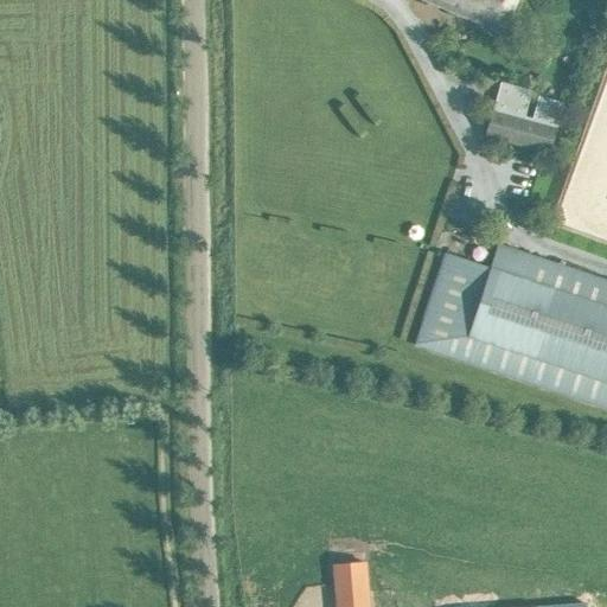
[(426,0),(502,32),(516,0),(426,0)]
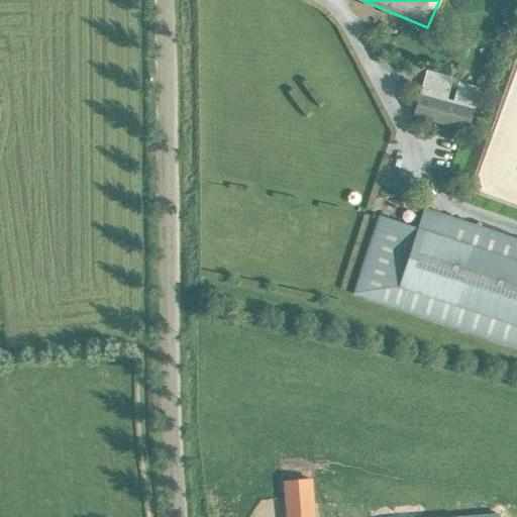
[(414,115),(468,130),(474,109),(451,103),(445,101),(419,95),(414,115)]
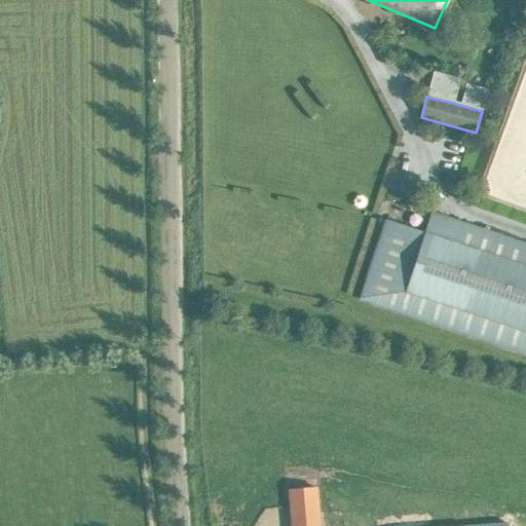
[(525,243),(431,212),(425,231),(386,219),(360,298),(525,353),(525,243)]
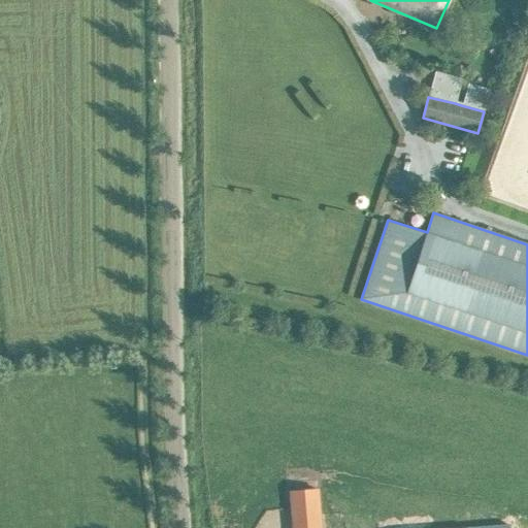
[(320,527),(318,490),(291,492),(294,527),(320,527)]
